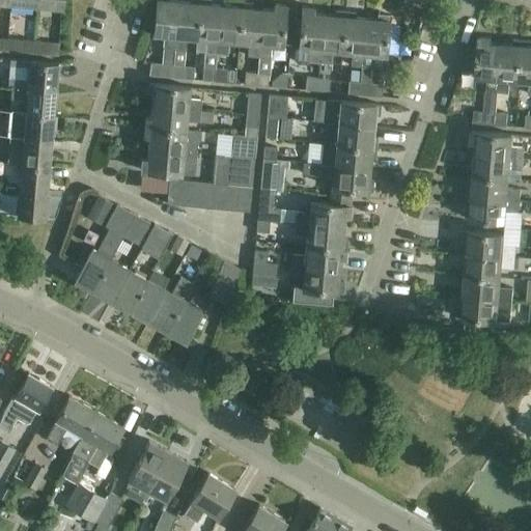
[(163,48),(174,49),(178,1),(169,0),(156,0),(154,34),(164,35),(163,48)]
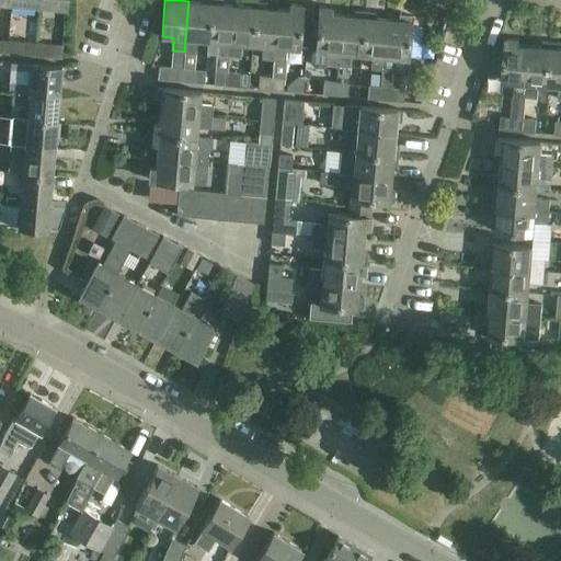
[(198,38),(208,39),(210,0),(201,0),(201,2),(189,1),(184,52),(197,53),(198,38)]
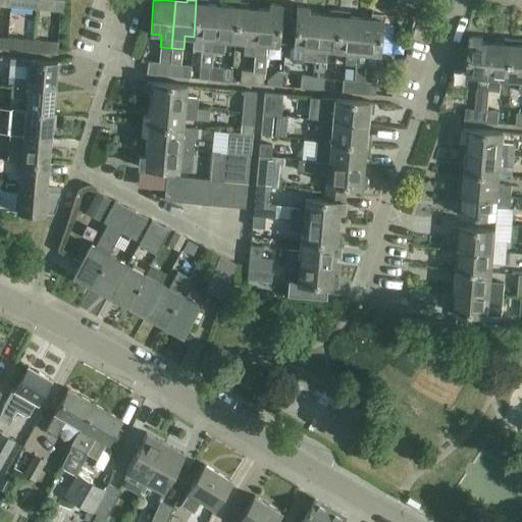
[(206,0),(196,0),(194,37),(204,38),(203,50),(213,51),(217,4),(206,4),(206,0)]
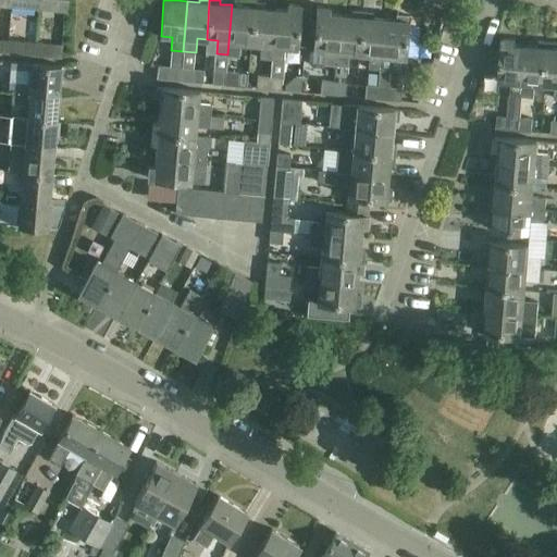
[(244,5),(232,4),(227,54),(240,56),(242,41),(250,42),(255,1),(244,0),(244,5)]
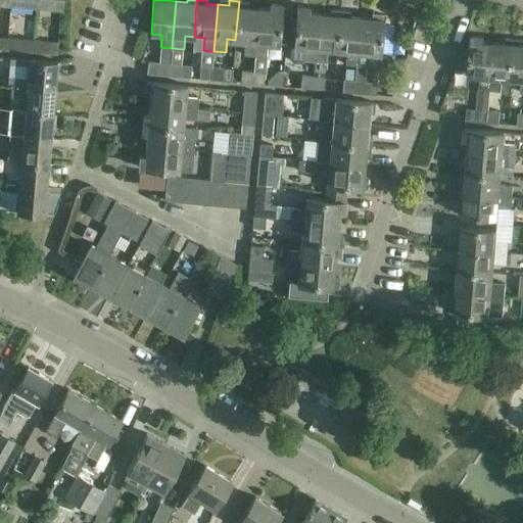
[(248,2),(239,1),(235,40),(246,41),(245,53),(255,54),(259,8),(248,7),(248,2)]
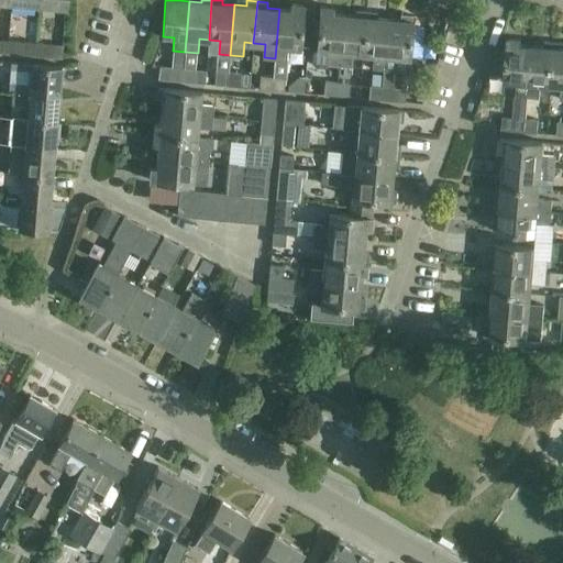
[(299,47),(301,28),(302,6),(291,4),(290,10),(279,9),(275,58),(287,59),(288,46),(299,47)]
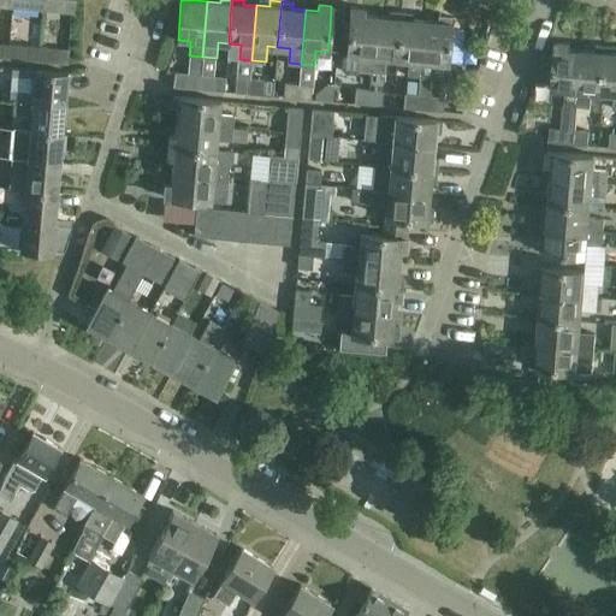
[(371,71),(375,17),(362,16),(363,10),(350,9),(347,55),(344,55),(342,70),(344,73),(359,75),(359,70),(371,71)]
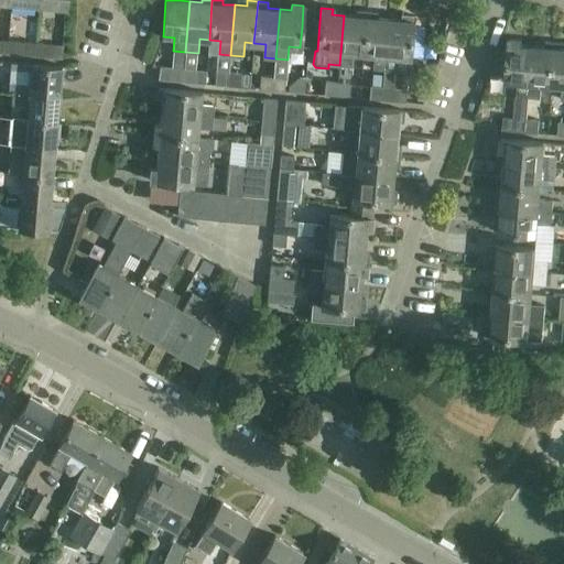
[(356,17),(344,15),(339,65),(353,66),(354,53),(362,54),(367,12),(357,11),(356,17)]
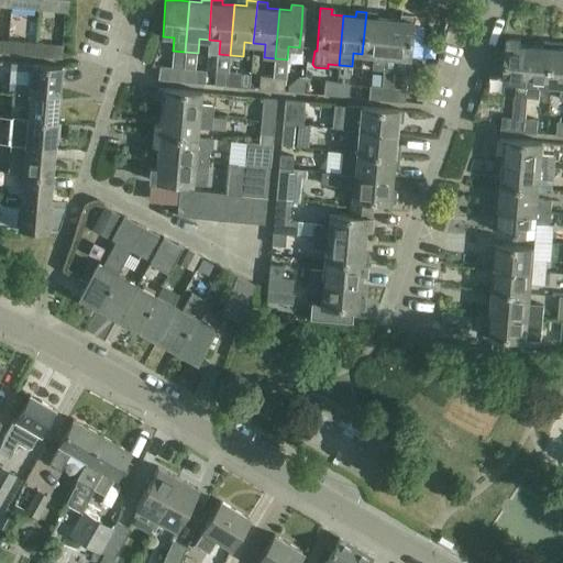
[(376,12),(366,12),(362,54),(373,55),(372,69),(383,70),(384,70),(388,19),(376,18),(376,12)]
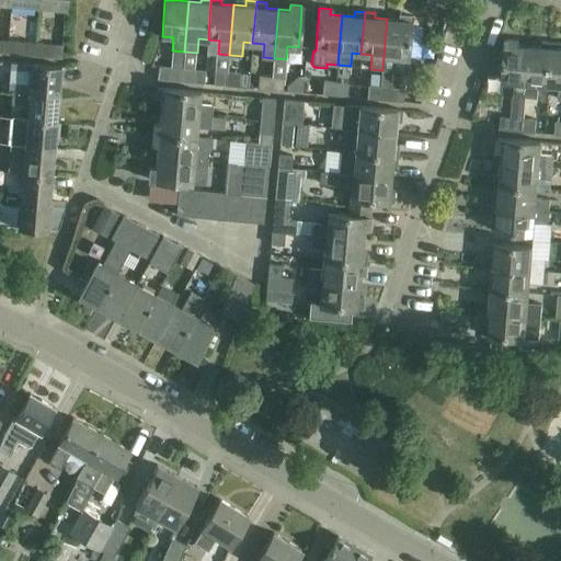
[(398,20),(387,19),(382,70),(381,70),(380,87),(379,100),(402,102),(403,89),(392,88),(395,57),(407,58),(411,15),(399,14),(398,20)]
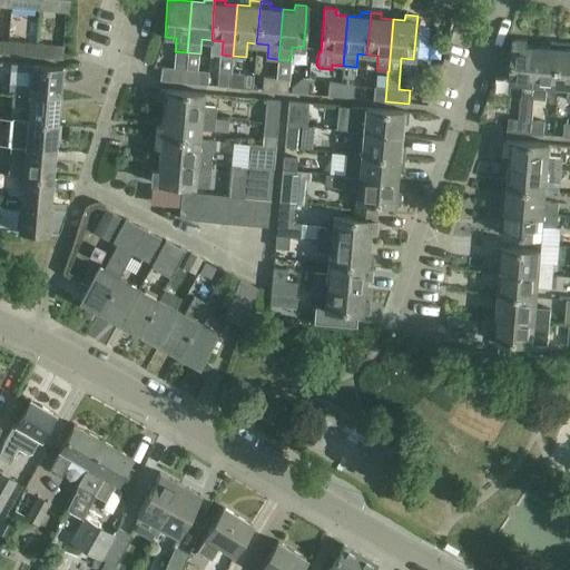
[(522,97),(533,98),(538,47),(527,46),(527,40),(514,39),(511,82),(523,84),(522,97)]
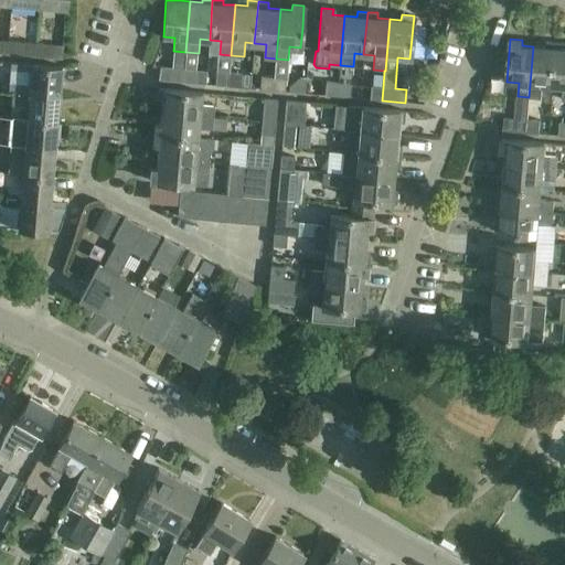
[(35,43),(8,41),(7,54),(34,56),(35,43)]
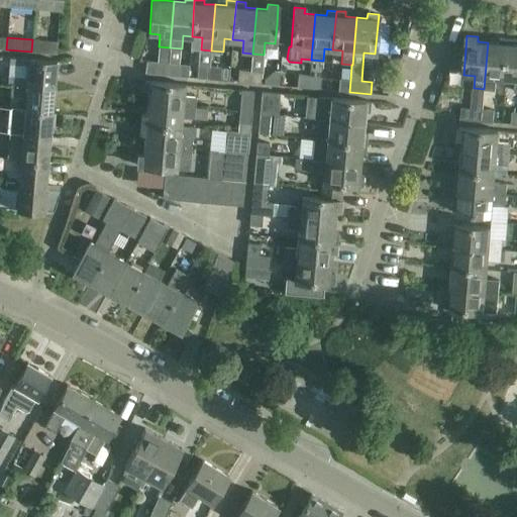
[(499,43),(488,42),(484,89),(496,90),(497,78),(506,78),(509,38),(500,38),(499,43)]
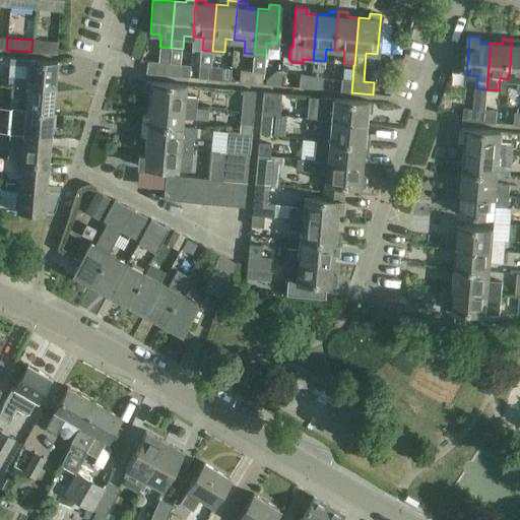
[(519,40),(512,39),(509,78),(519,79),(519,91),(519,40)]
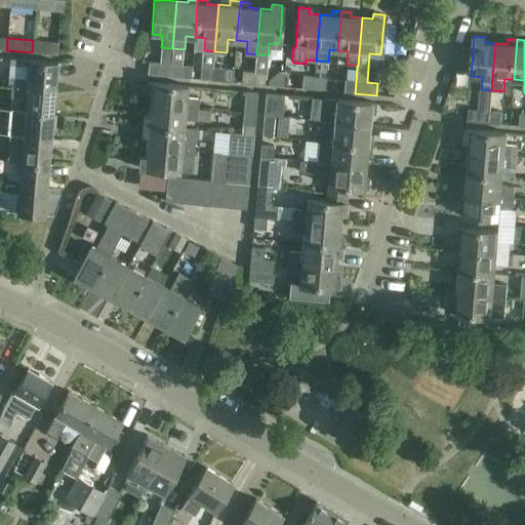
[(58,43),(33,40),(32,52),(57,54),(58,43)]
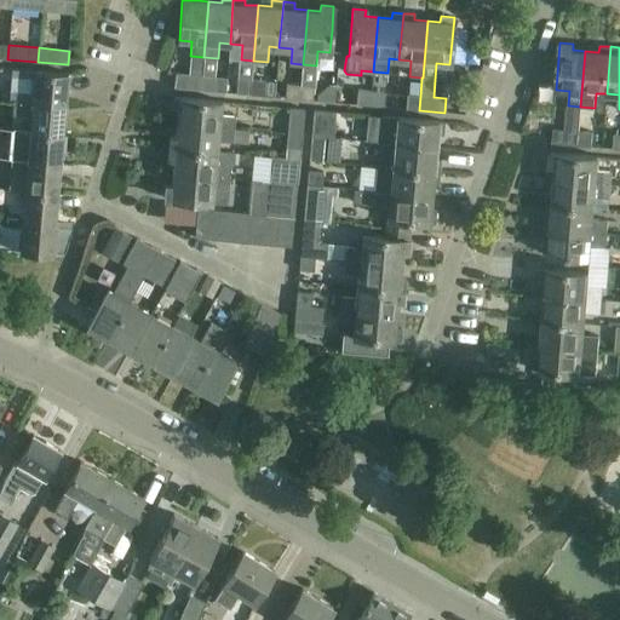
[(67,73),(42,72),(35,70),(34,90),(16,89),(15,99),(64,104),(67,73)]
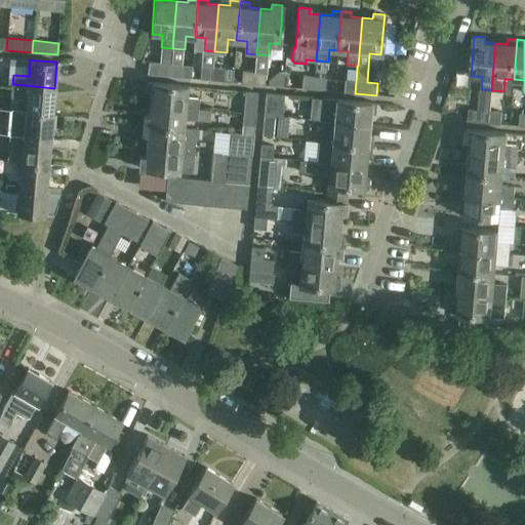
[(170,76),(171,64),(160,63),(149,62),(148,73),(170,76)]
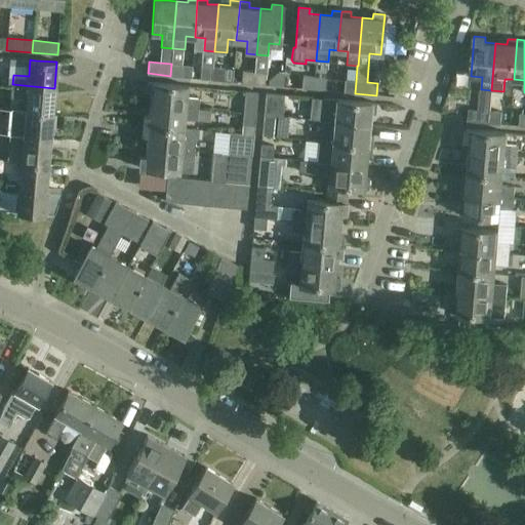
[(192,66),(171,64),(170,76),(191,78),(192,66)]
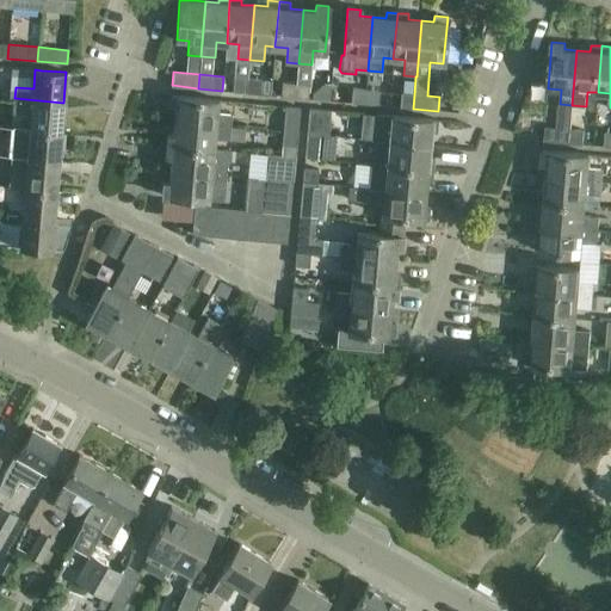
[(246,93),(247,79),(235,78),(234,92),(246,93)]
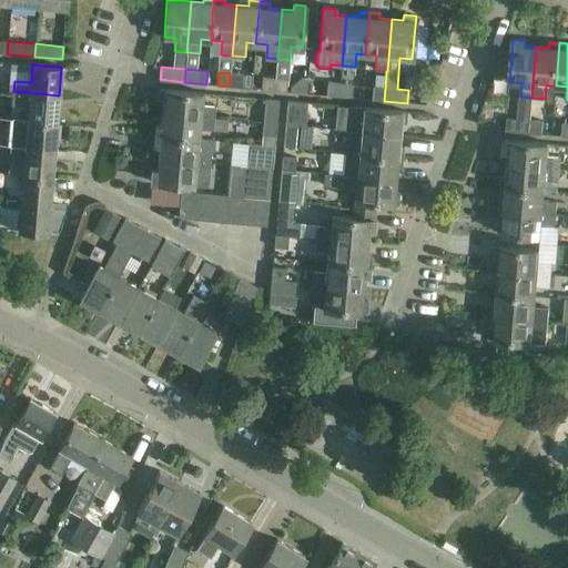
[(230,73),(229,87),(242,88),(244,74),(230,73)]
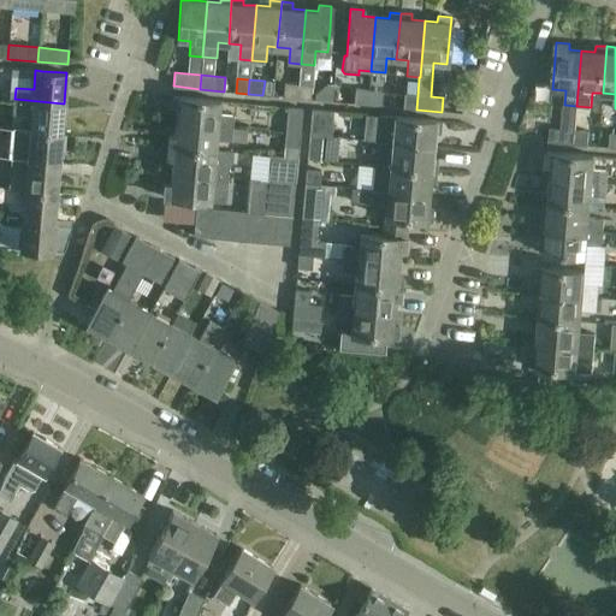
[(297,99),(298,84),(285,83),(284,98),(297,99)]
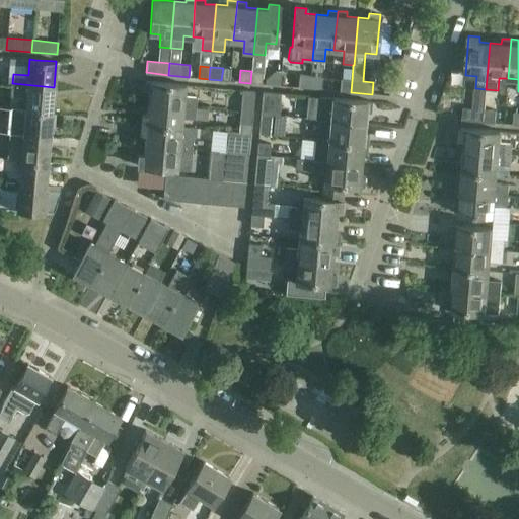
[(250,83),(262,84),(263,72),(251,71),(250,83)]
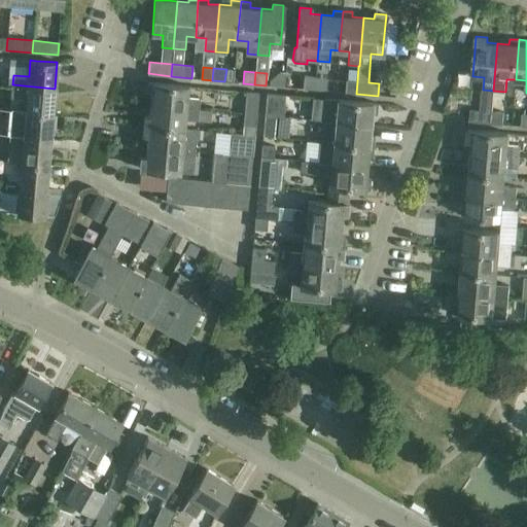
[(316,77),(301,76),(300,88),(315,90),(316,77)]
